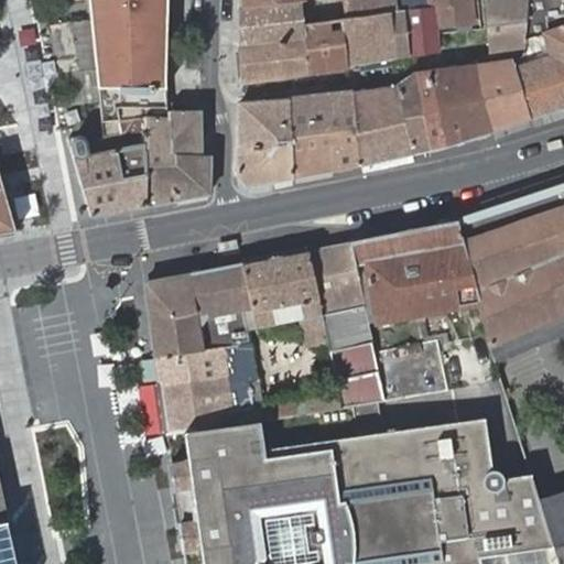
[(88,0),(93,31),(104,139),(120,134),(118,125),(132,125),(163,125),(163,115),(166,26),(167,0),(88,0)]
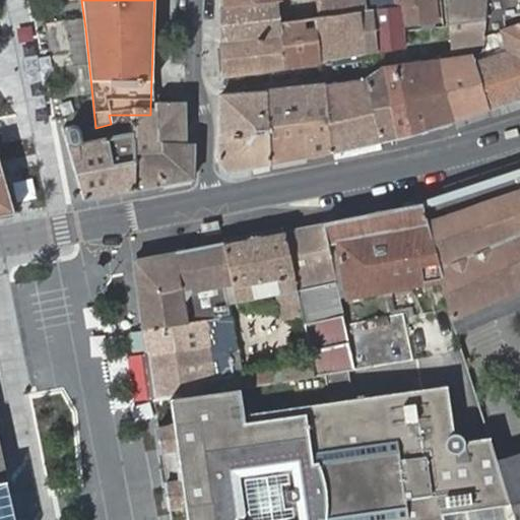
[(285,66),(319,61),(330,59),(323,16),(353,13),(362,11),(360,0),(317,0),(317,18),(279,21),(285,66)]
